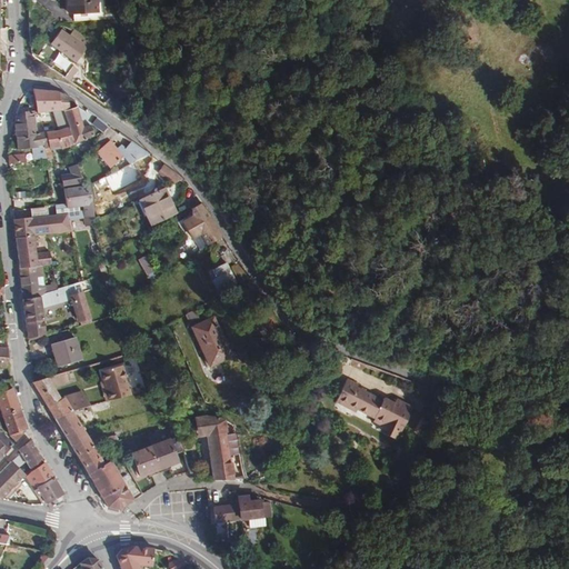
[(67,0),(68,13),(73,13),(73,21),(106,19),(105,11),(97,12),(96,0),(67,0)]
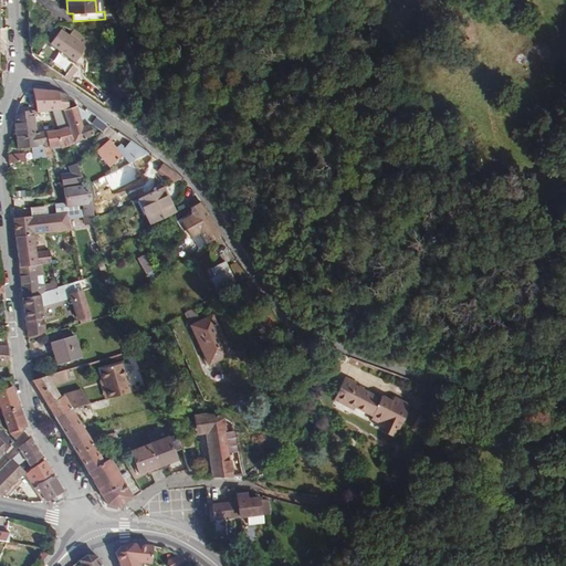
[(80,56),(85,49),(77,42),(81,37),(73,31),(69,37),(61,30),(51,43),(76,62),(80,56)]
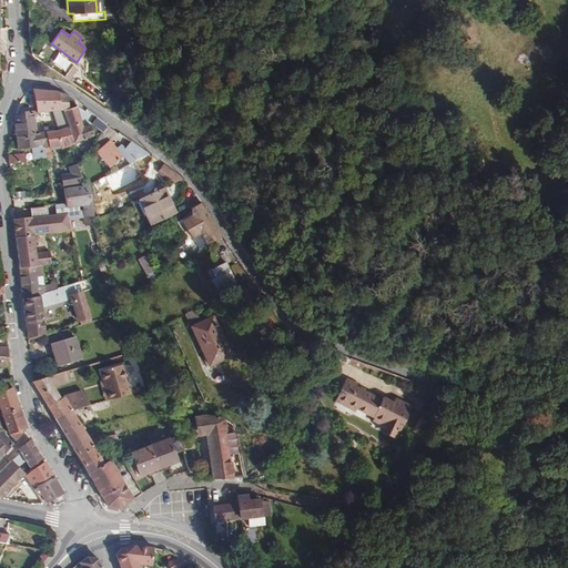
[(87,48),(85,49),(80,57),(84,61),(91,51),(87,48)]
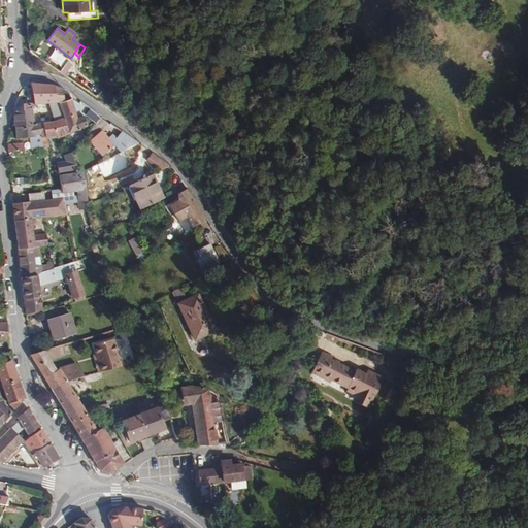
[(64,74),(70,64),(65,61),(59,71),(64,74)]
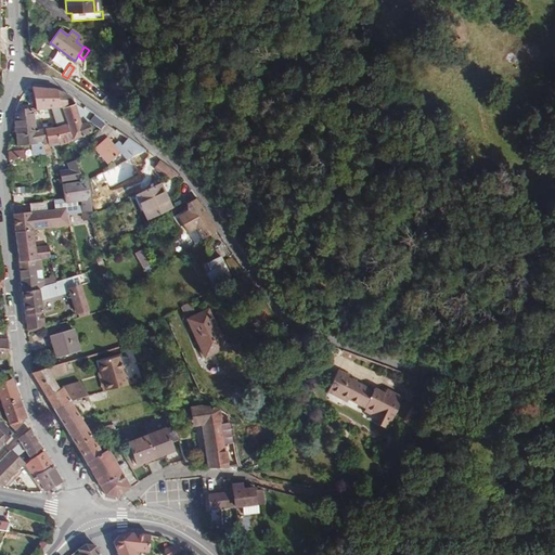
[(55,89),(31,87),(36,110),(37,111),(39,111),(52,108),(62,107),(71,106),(66,94),(55,89)]
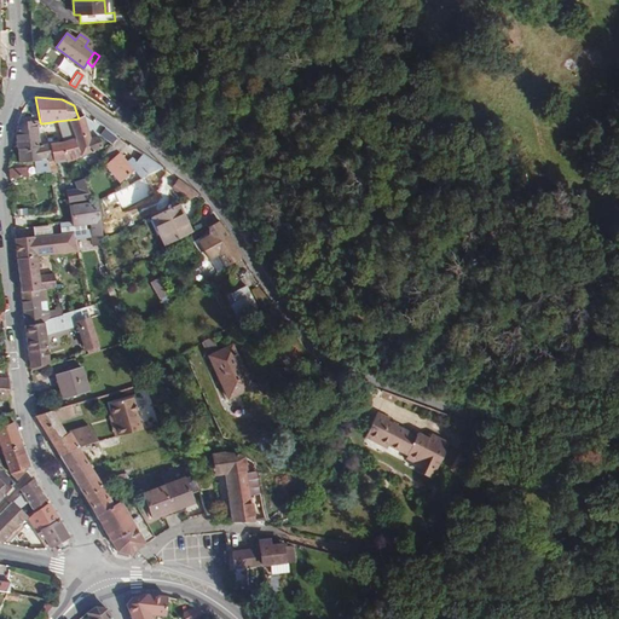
[(85,137),(76,139),(81,157),(82,156),(84,160),(96,155),(94,150),(102,148),(98,137),(91,139),(85,116),(79,119),(85,137)]
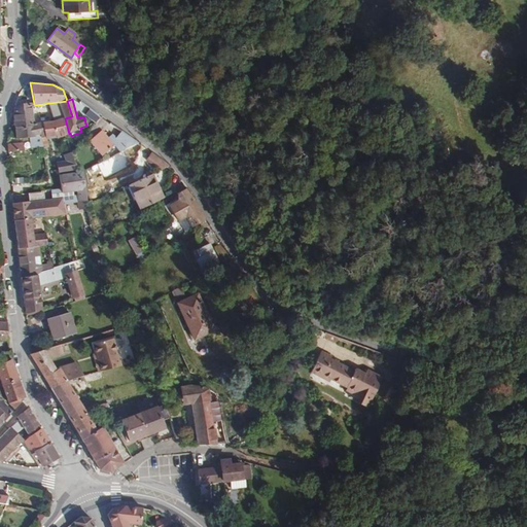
[(49,103),(50,106),(55,120),(65,118),(59,102),(49,103)]
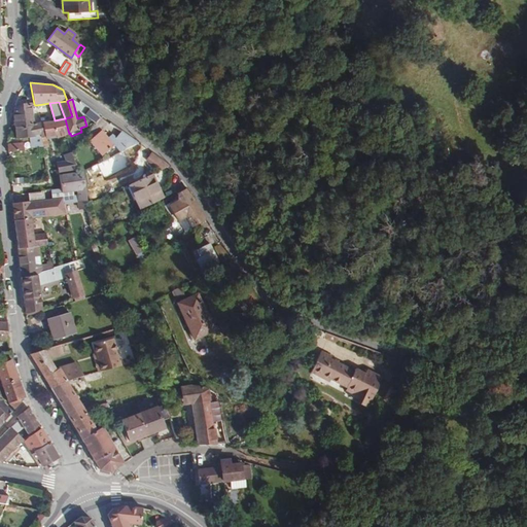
[(16,105),(19,126),(33,124),(32,108),(29,104),(16,105)]
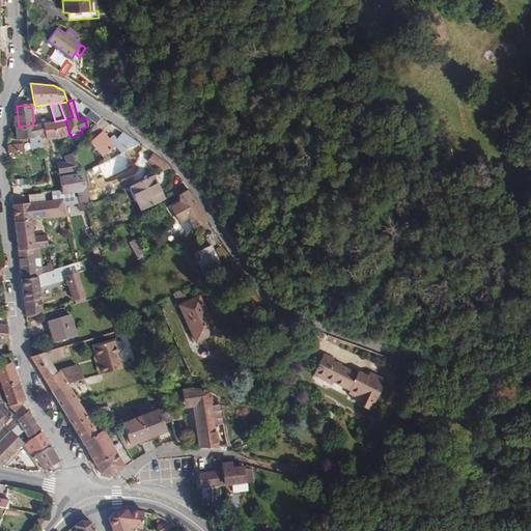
[(91,109),(86,116),(96,123),(102,117),(91,109)]
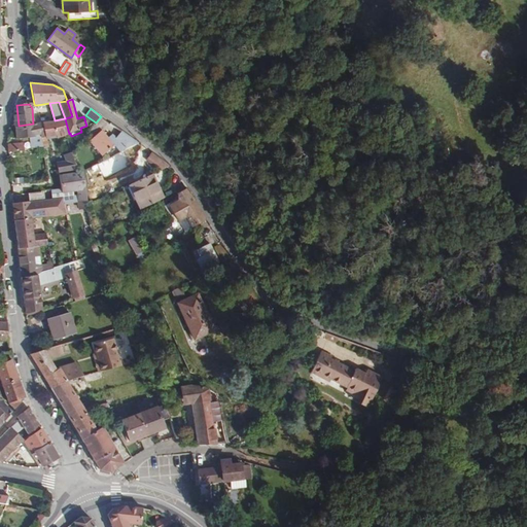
[(65,118),(55,120),(54,121),(44,123),(46,131),(40,133),(41,138),(56,135),(57,138),(65,135),(69,134),(65,118)]
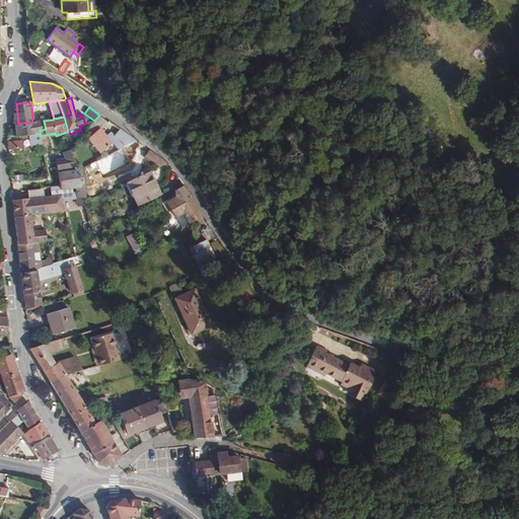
[(32,122),(18,124),(19,131),(19,137),(27,136),(31,136),(31,138),(41,136),(40,131),(46,129),(44,121),(32,122)]
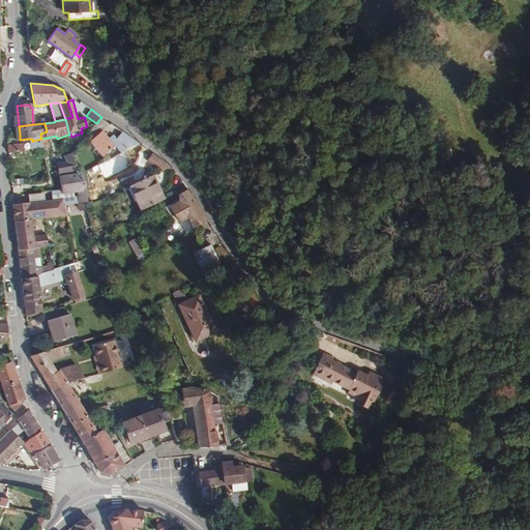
[(113,128),(104,139),(113,147),(119,153),(137,145),(140,144),(120,126),(116,131),(113,128)]
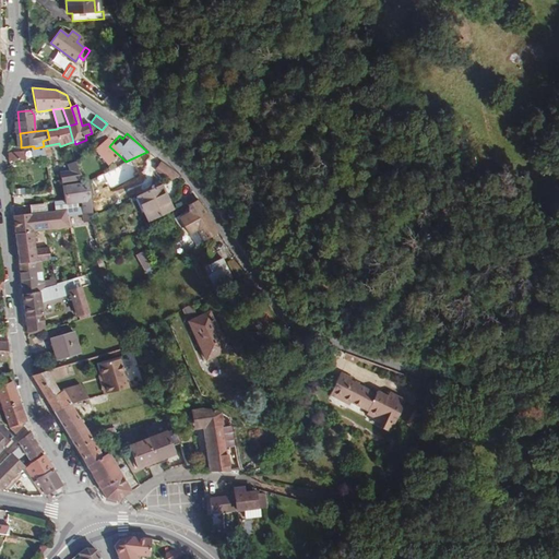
[(109,146),(106,138),(91,151),(106,167),(119,155),(109,146)]
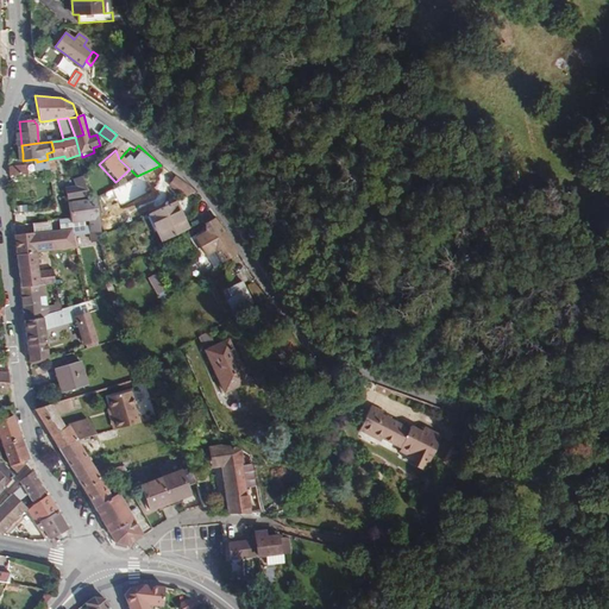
[(37,159),(32,159),(35,171),(49,170),(48,159),(37,162),(37,159)]
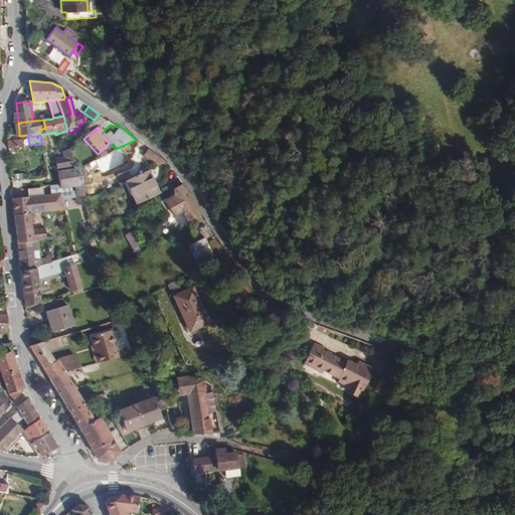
[(23,147),(23,140),(8,142),(8,149),(23,147)]
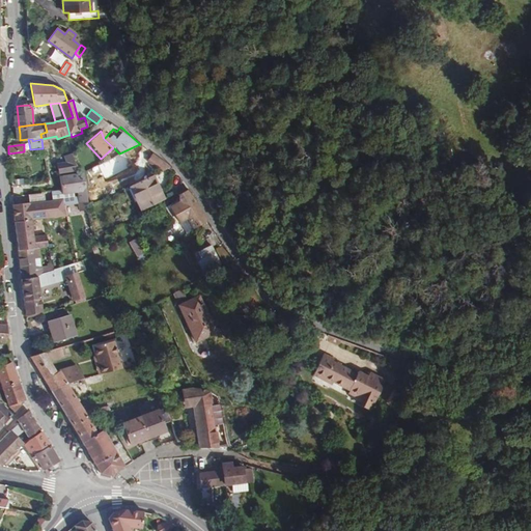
[(64,156),(66,162),(57,164),(58,170),(55,171),(56,175),(59,173),(78,170),(73,154),(64,156)]
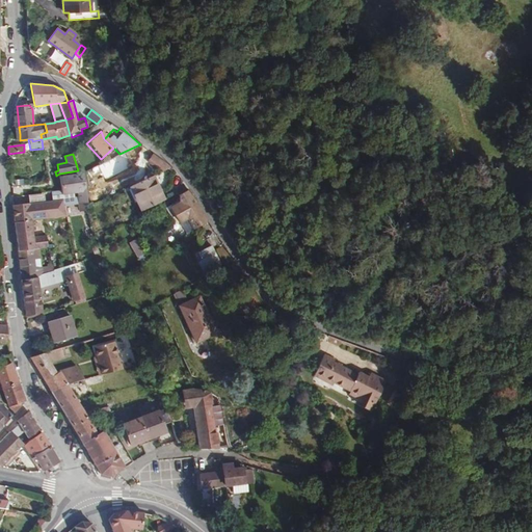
[(154,155),(149,162),(162,171),(171,167),(154,155)]
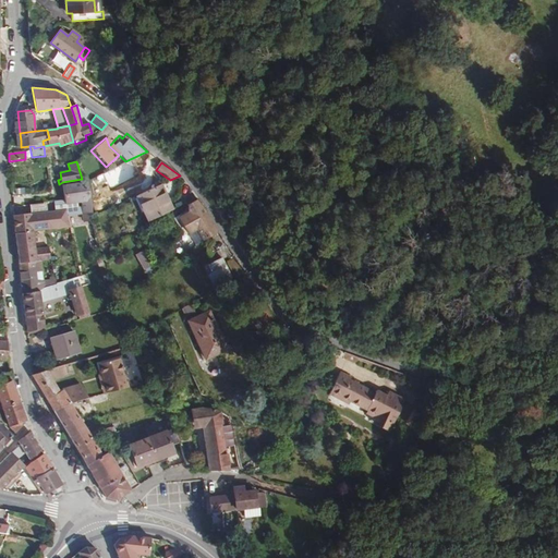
[(85,182),(60,185),(64,199),(65,206),(86,203),(91,192),(85,182)]
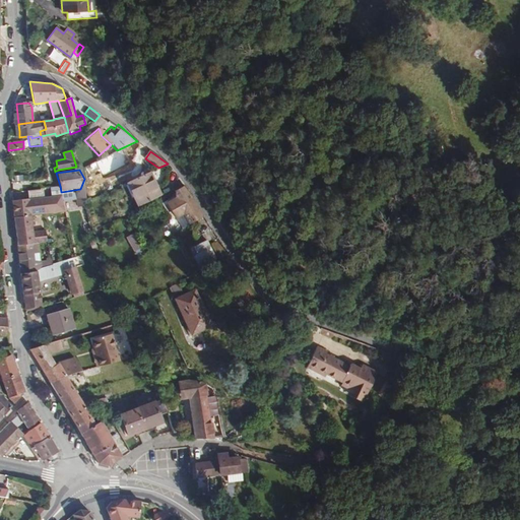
[(149,172),(127,183),(138,206),(160,195),(149,172)]
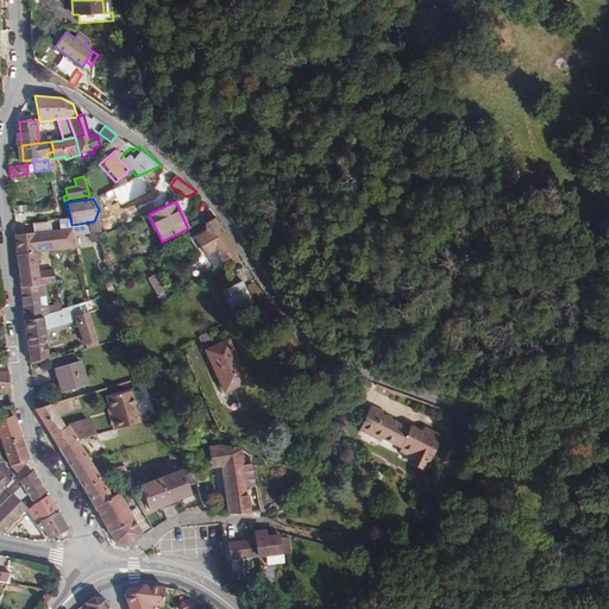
[(213,250),(223,262),(238,253),(226,232),(226,233),(217,217),(198,227),(201,232),(190,239),(202,257),(213,250)]
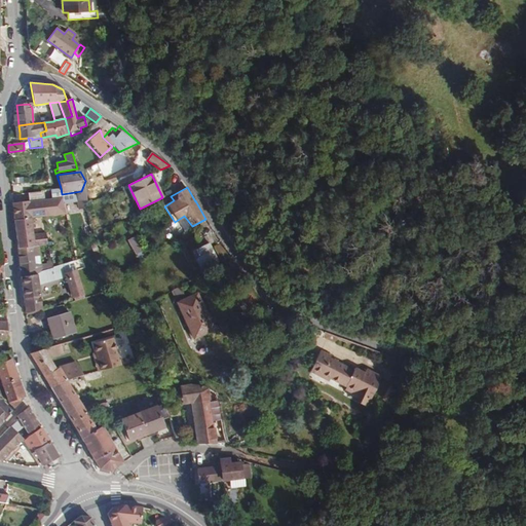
[(51,197),(51,195),(50,189),(40,191),(41,198),(51,197)]
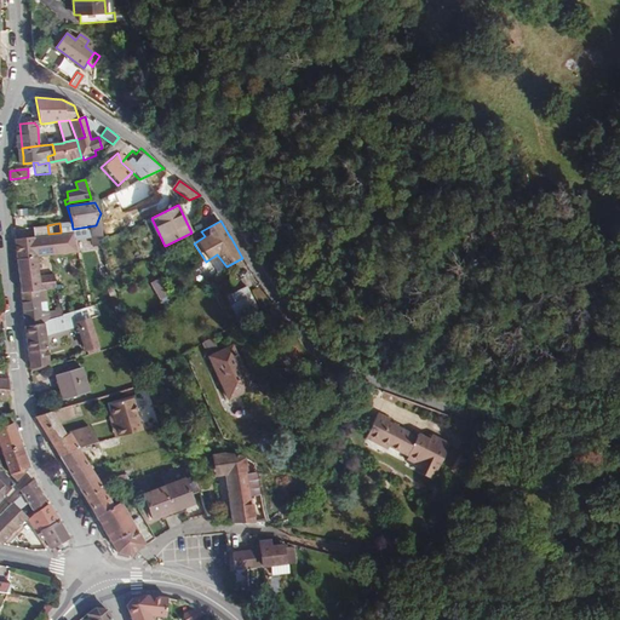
[(73,233),(16,241),(21,292),(22,292),(40,291),(56,288),(53,273),(39,275),(36,257),(76,251),(73,233)]
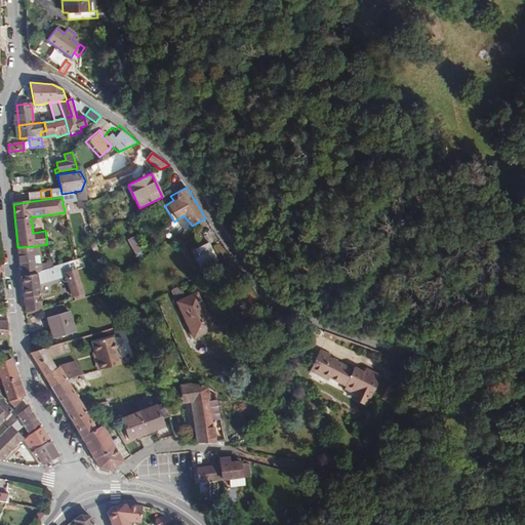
[(185,230),(180,223),(165,233),(169,240),(185,230)]
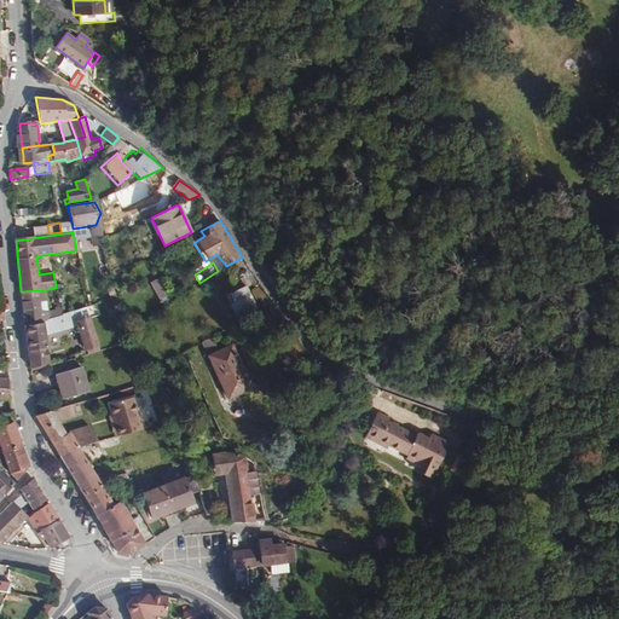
[(231,305),(236,316),(255,306),(246,287),(232,293),(236,302),(231,305)]
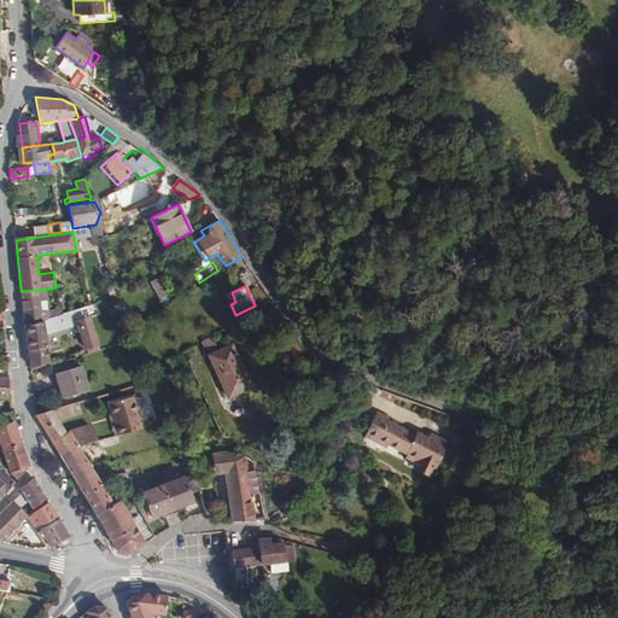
[(22,291),(21,291),(24,325),(42,321),(45,321),(44,315),(40,290),(22,291)]
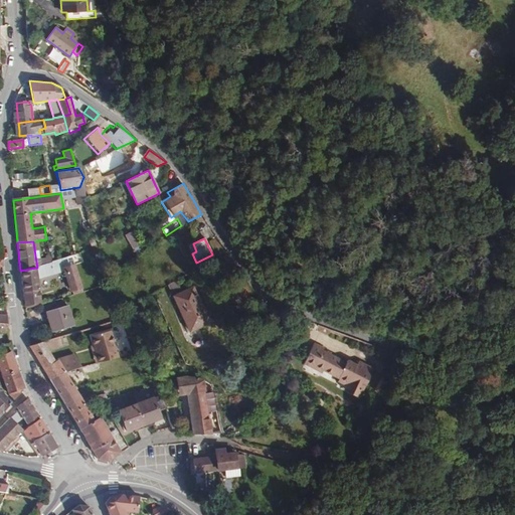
[(138,254),(145,250),(142,244),(135,248),(138,254)]
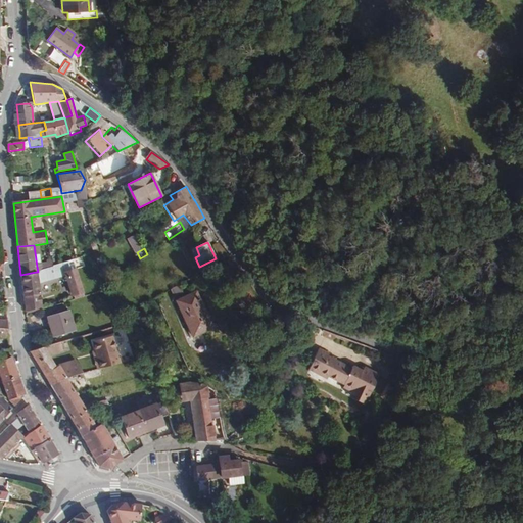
[(38,272),(47,268),(53,267),(51,262),(37,267),(38,272)]
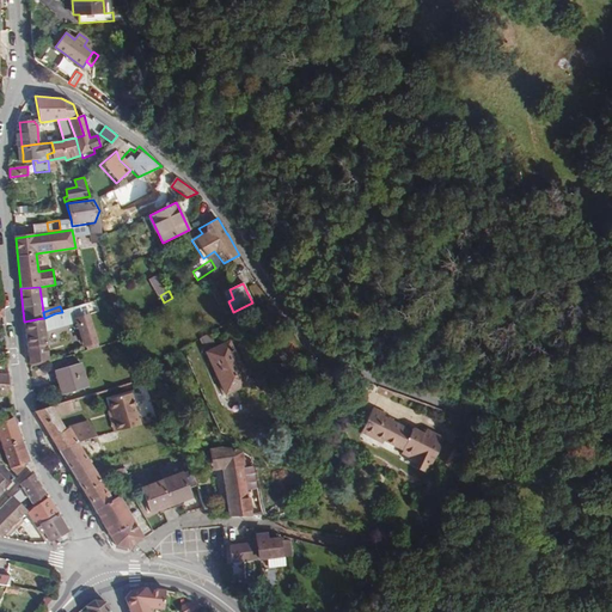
[(55,313),(44,318),(42,318),(24,322),(30,363),(49,360),(47,344),(59,342),(55,313)]
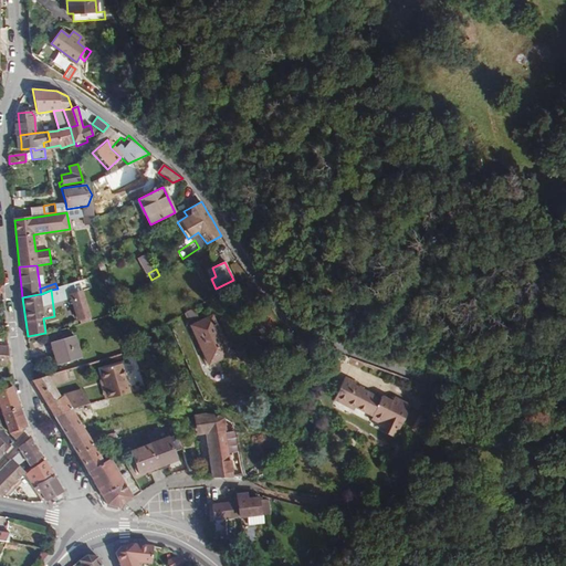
[(71,294),(80,320),(90,316),(82,291),(71,294)]
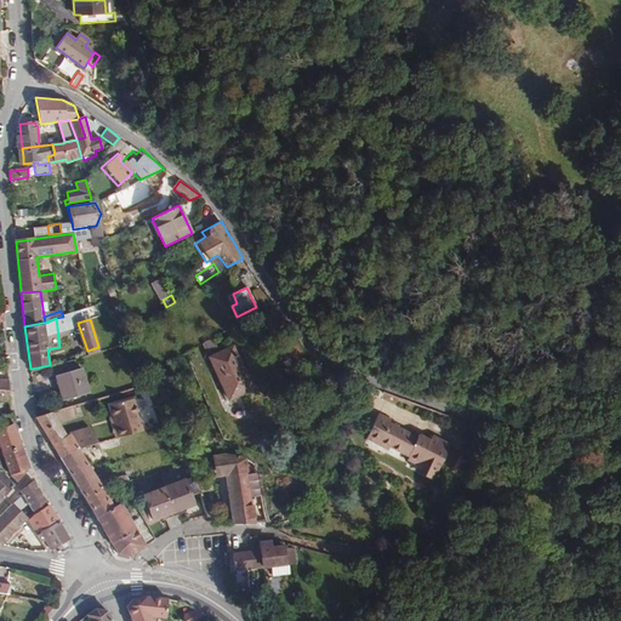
[(203,343),(209,357),(228,400),(251,389),(232,347),(218,353),(211,339),(203,343)]
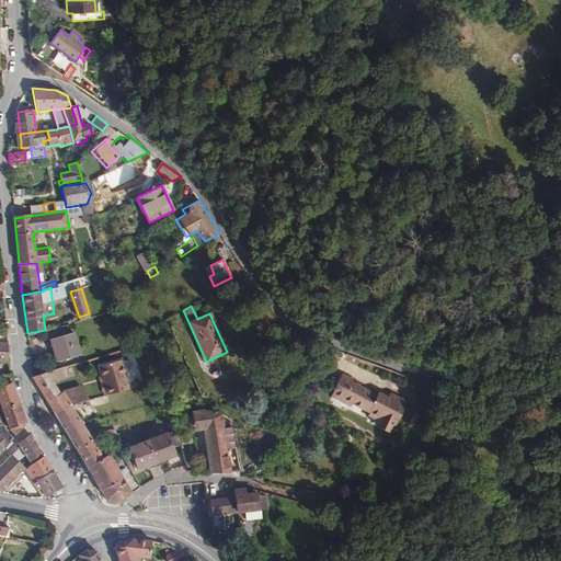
[(58,362),(80,355),(73,333),(52,340),(58,362)]
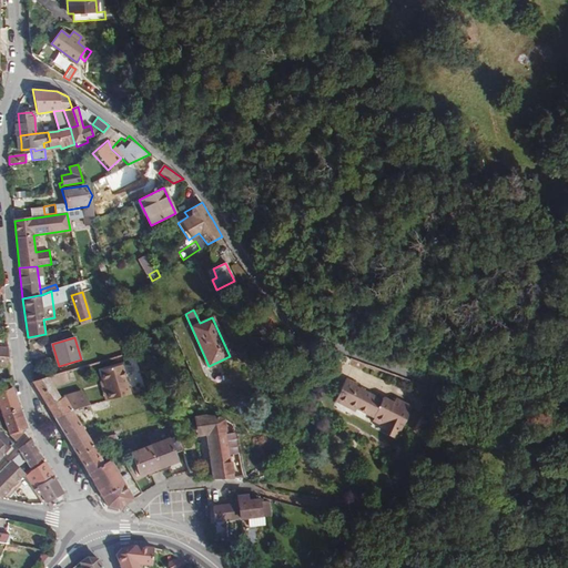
[(131,392),(123,364),(100,369),(107,397),(131,392)]
